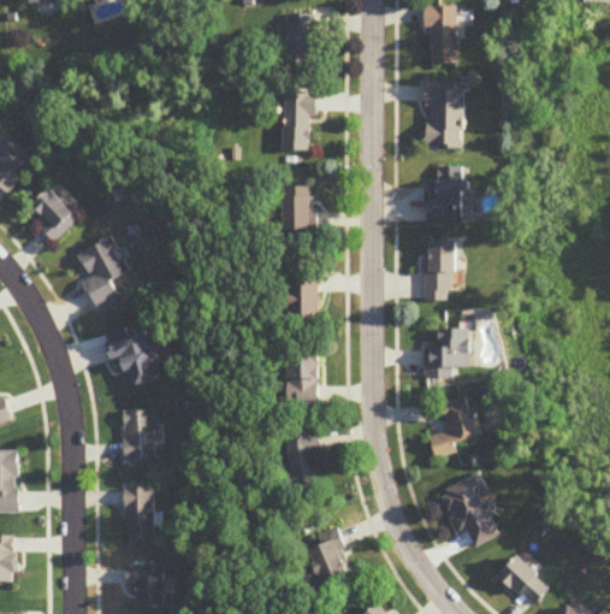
[(455,4),(421,4),(421,28),(428,28),(428,62),(455,62),(455,4)]
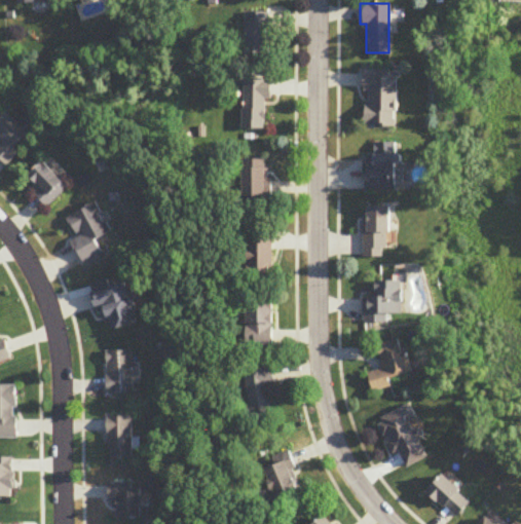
[(242,11),(242,53),(267,53),(267,11),(242,11)]
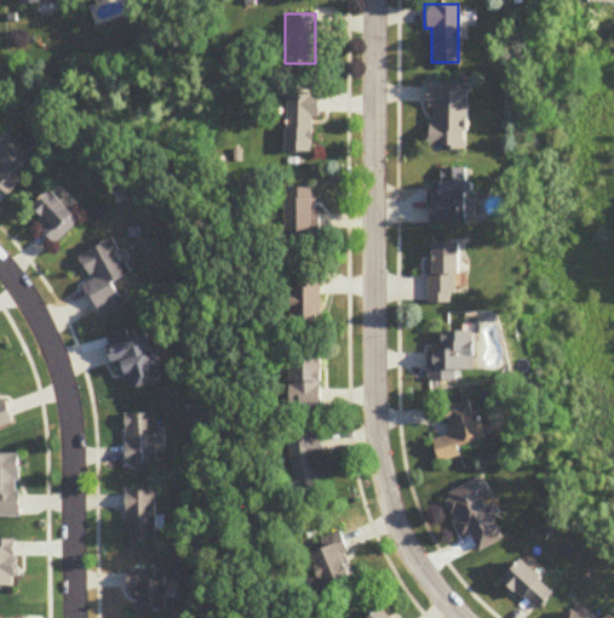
[(464,147),(464,80),(425,80),(425,147),(464,147)]
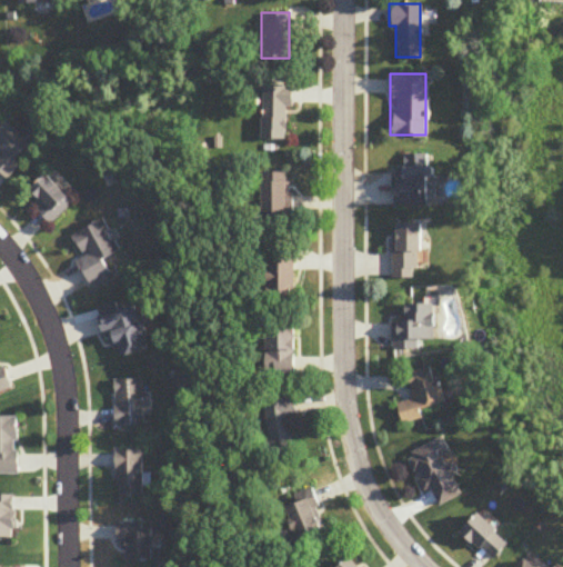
[(290,107),(290,86),(259,86),(259,139),(284,139),(284,107),(290,107)]
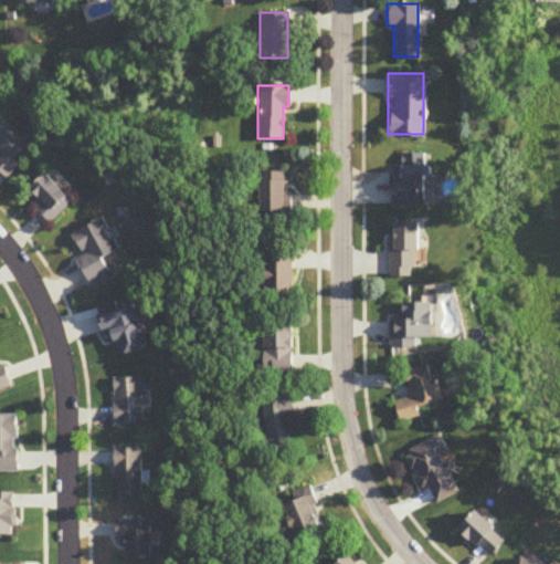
[(0,174),(1,175),(31,146),(0,115),(0,174)]
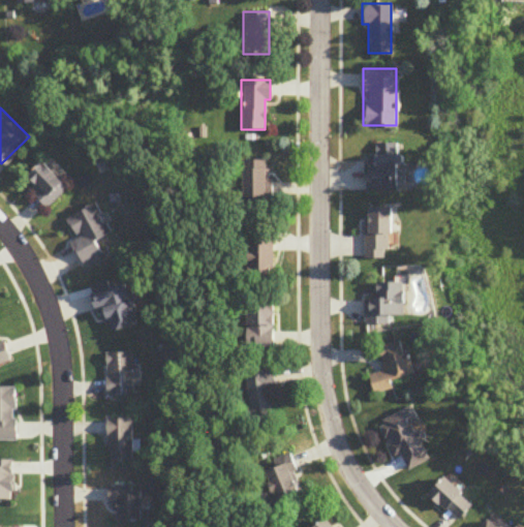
[(366,191),(397,191),(397,142),(366,142),(366,191)]
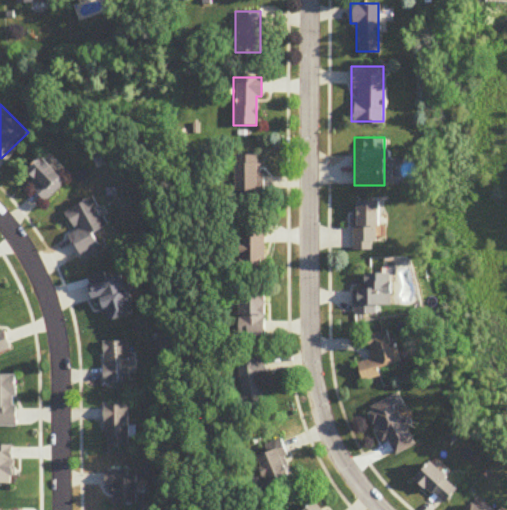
[(43,199),(64,181),(41,155),(21,174),(43,199)]
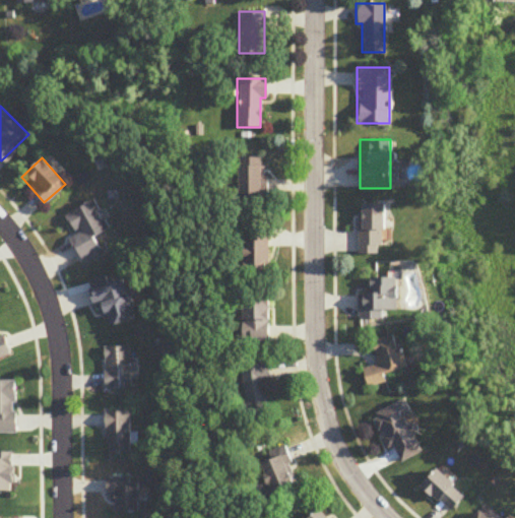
[(237,194),(263,194),(263,159),(237,159),(237,194)]
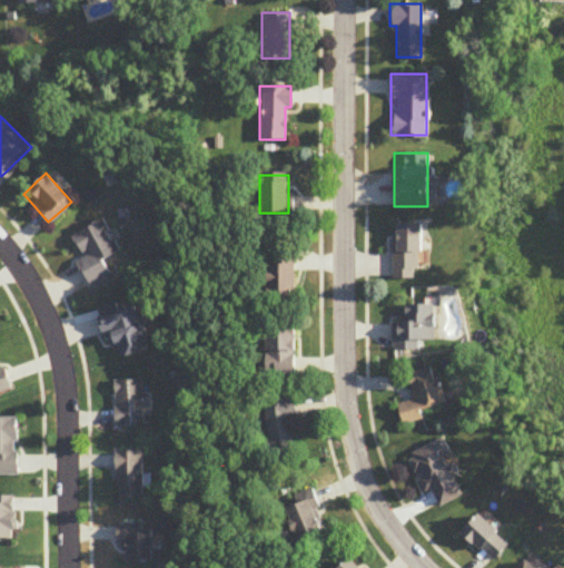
[(109,274),(102,257),(117,251),(102,218),(70,234),(80,255),(75,258),(87,284),(109,274)]
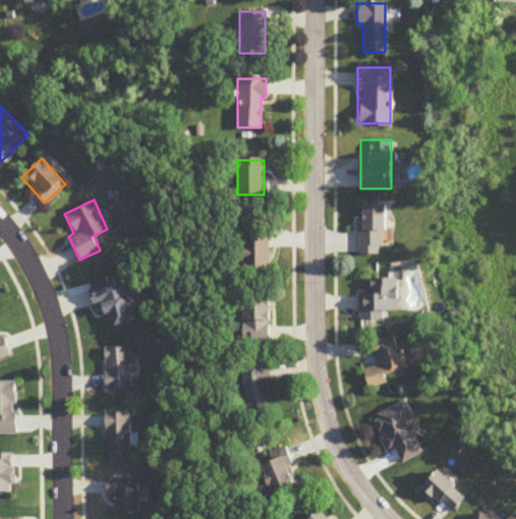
[(383,203),(357,203),(357,253),(383,253),(383,203)]
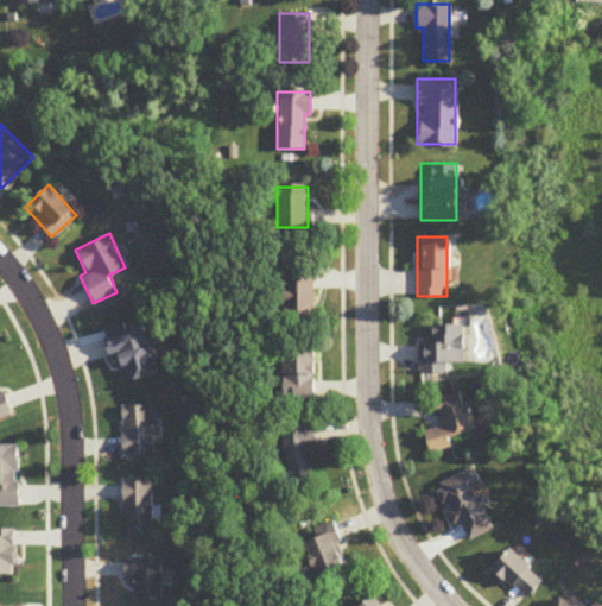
[(311,262),(287,262),(287,313),(311,313),(311,262)]
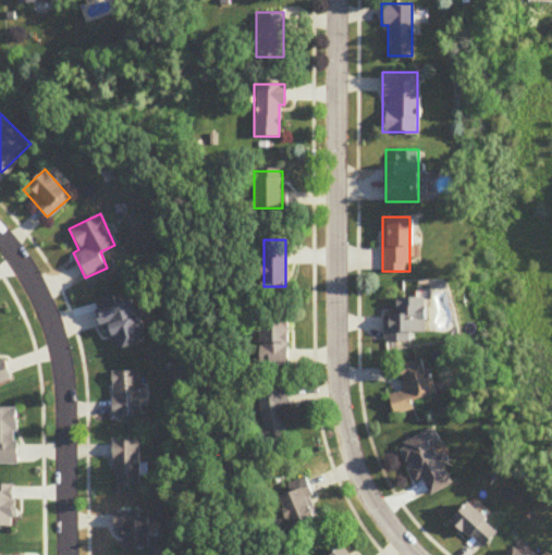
[(115,300),(113,295),(96,298),(103,340),(114,337),(117,346),(143,341),(134,297),(115,300)]
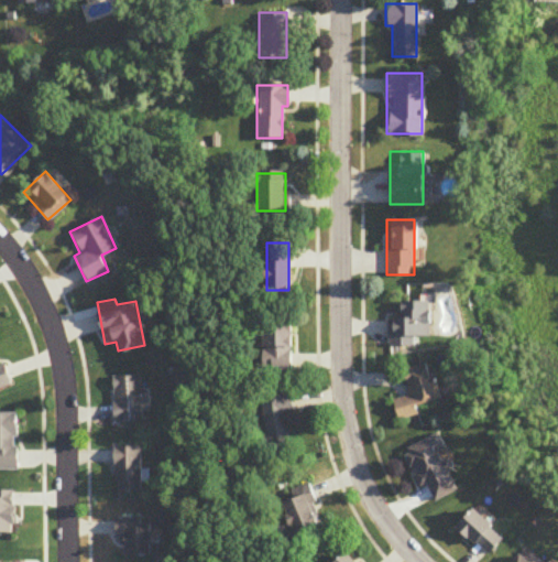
[(384,316),(385,345),(414,344),(413,336),(429,336),(428,300),(398,300),(398,316),(384,316)]
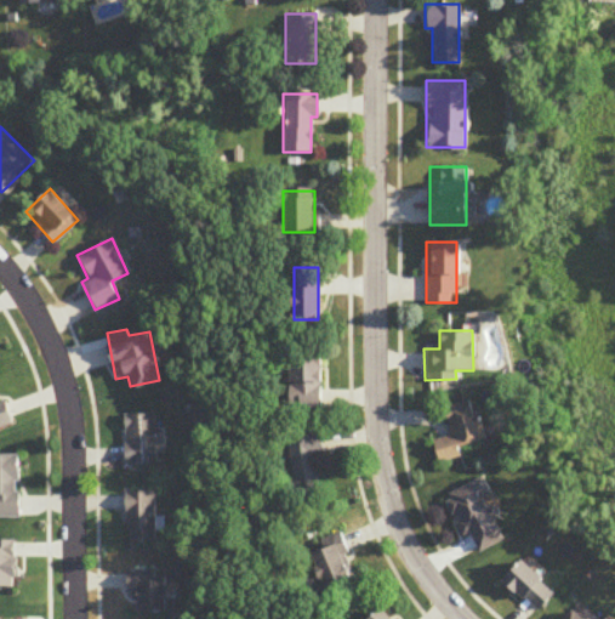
[(319,352),(286,352),(286,407),(319,407),(319,352)]
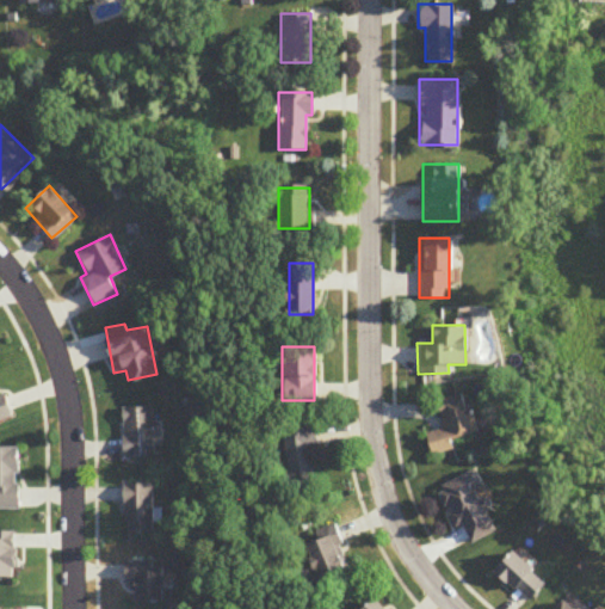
[(0,419),(11,416),(4,393),(0,394),(0,419)]
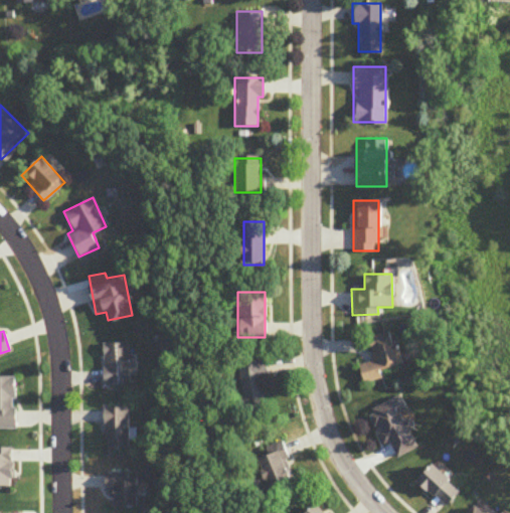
[(380,379),(378,369),(398,364),(391,331),(367,336),(372,360),(357,364),(361,383),(380,379)]
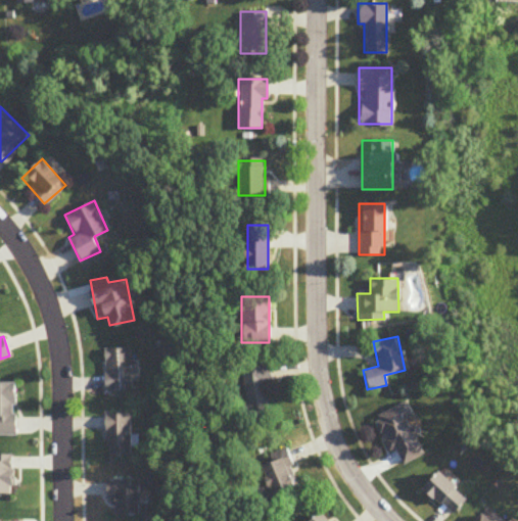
[(103,347),(106,389),(134,387),(133,372),(137,371),(137,359),(131,359),(130,346),(103,347)]
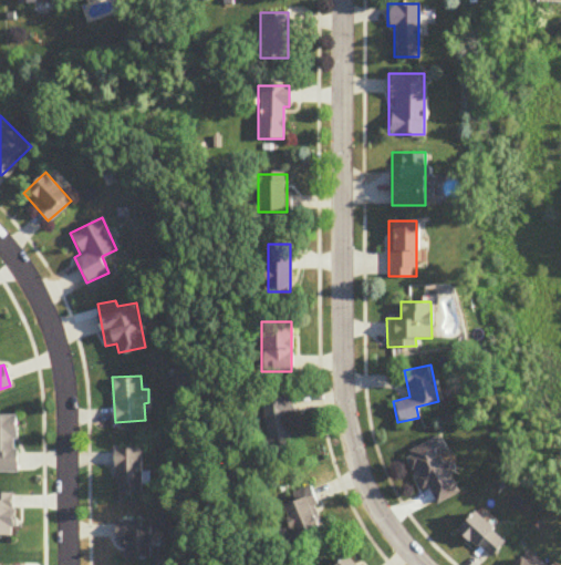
[(259,399),(266,448),(288,445),(283,415),(293,414),(290,394),(259,399)]
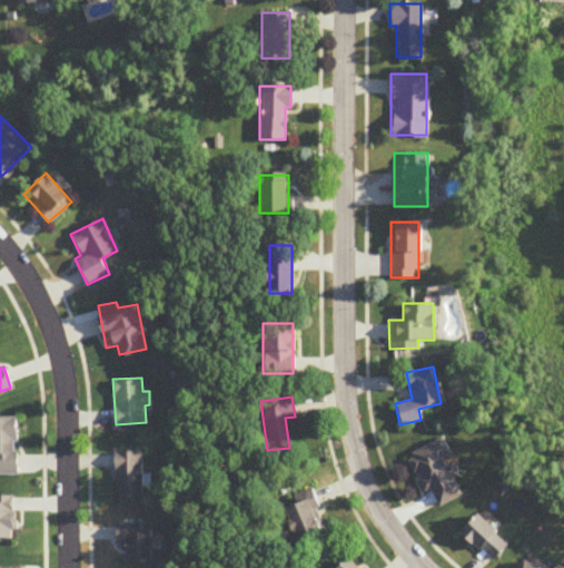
[(0,473),(16,473),(16,417),(0,417),(0,473)]
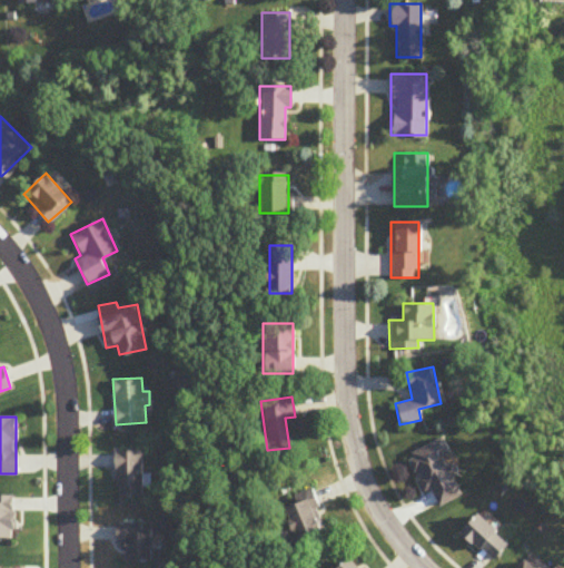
[(422,491),(429,488),(436,505),(463,495),(441,439),(406,453),(422,491)]
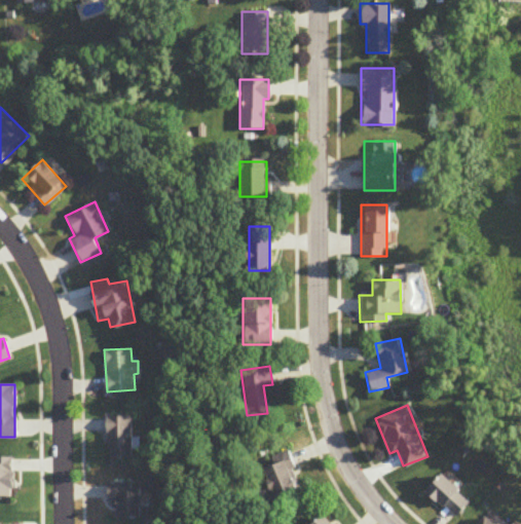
[(131,415),(107,415),(107,458),(131,458),(131,415)]
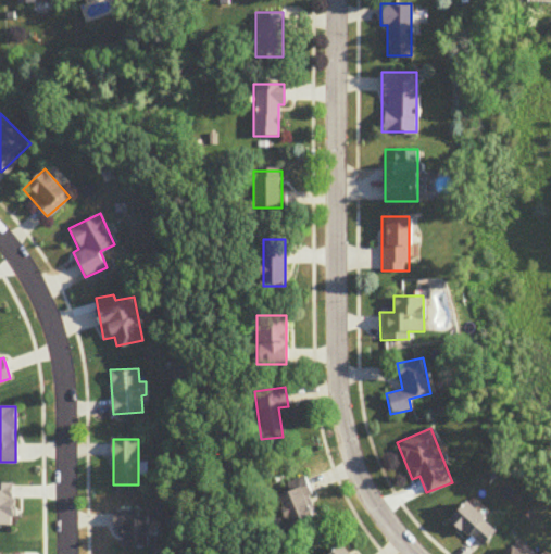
[(317,514),(300,477),(284,485),(287,491),(277,495),(291,526),(317,514)]
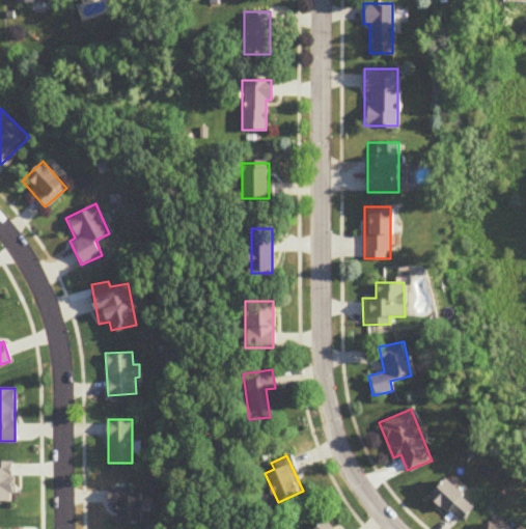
[(458,523),(474,506),(446,478),(430,495),(458,523)]
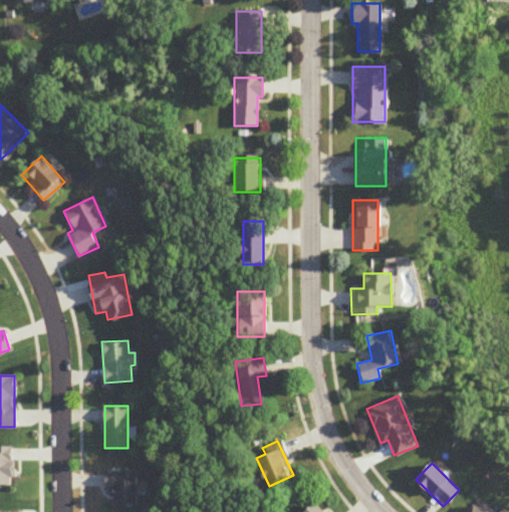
[(137,478),(120,478),(120,472),(104,472),(104,490),(111,490),(111,506),(137,506),(137,478)]
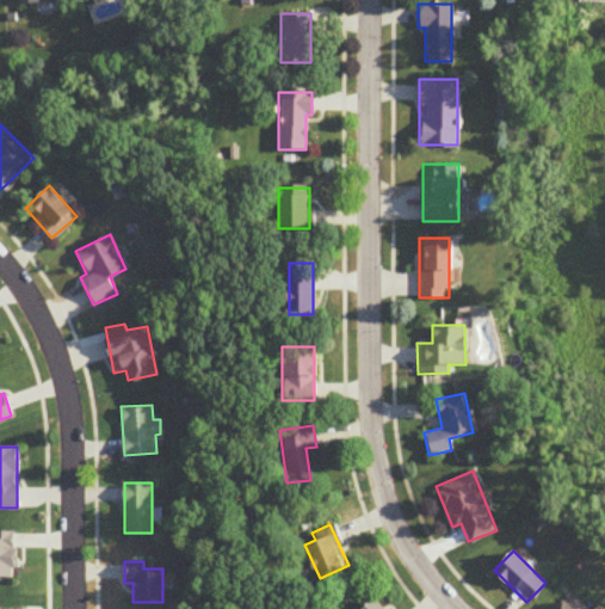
[(383,608),(375,597),(357,608),(383,608)]
